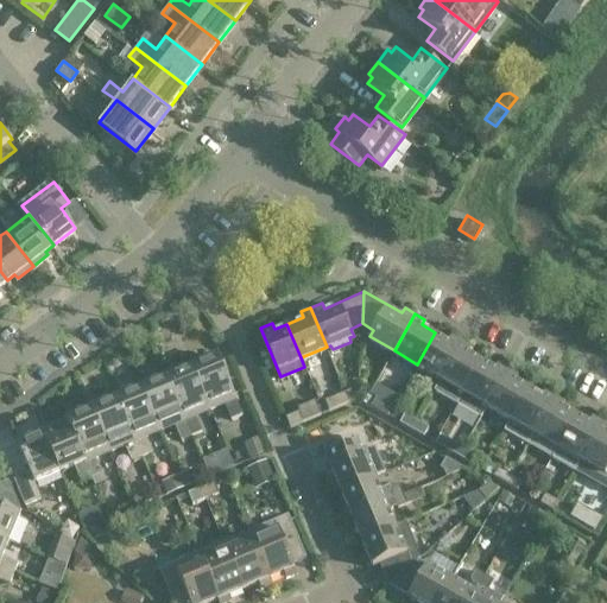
[(417,365),(441,378),(462,341),(451,335),(449,340),(435,332),(417,365)]
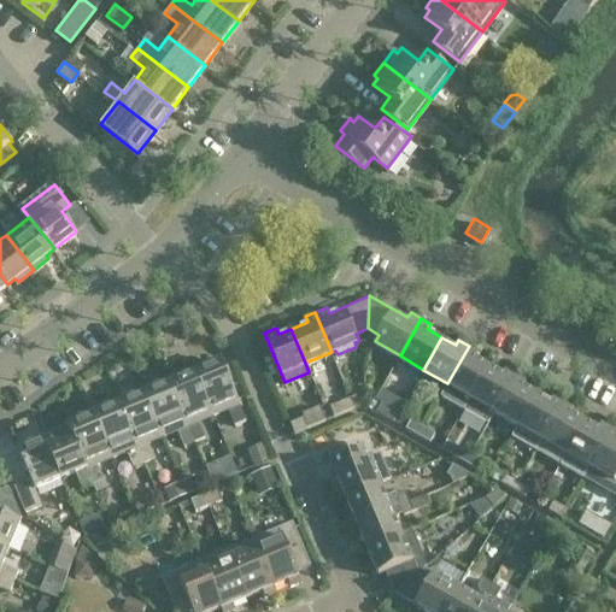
[(447,383),(441,394),(465,407),(471,396),(490,364),(475,357),(479,351),(469,346),(453,372),(447,383)]
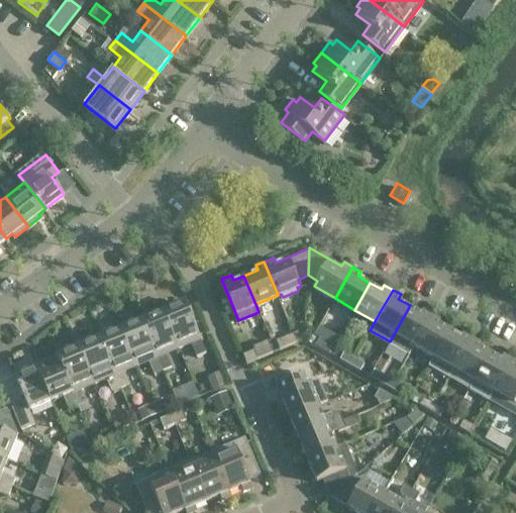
[(179,345),(191,340),(197,353),(206,349),(186,300),(164,309),(179,345)]
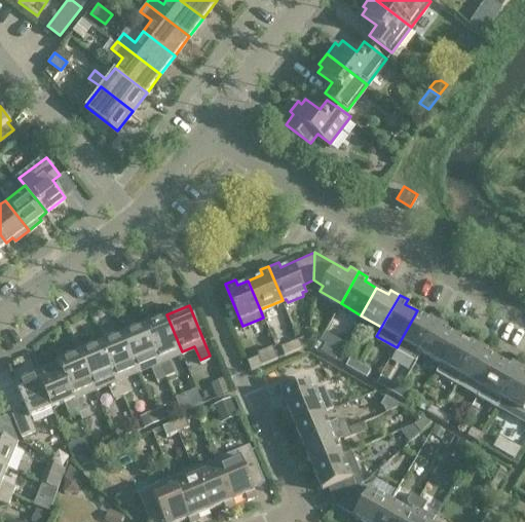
[(402,338),(397,347),(416,359),(421,349),(440,318),(432,312),(428,318),(417,310),(402,338)]
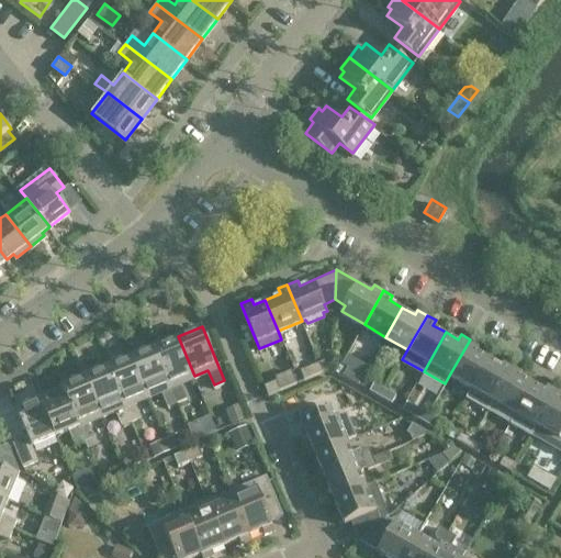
[(188,397),(181,381),(194,376),(178,336),(154,346),(177,400),(188,397)]
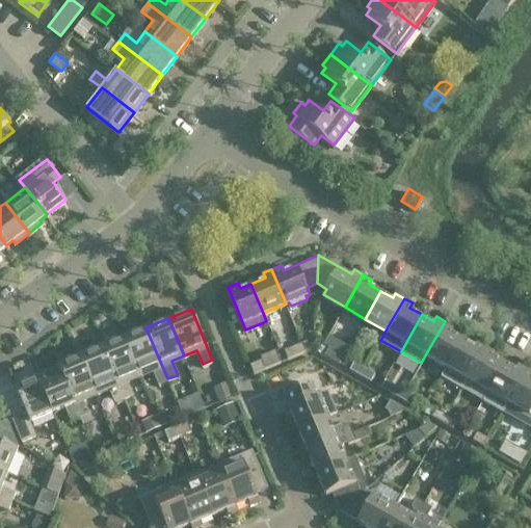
[(451,331),(454,326),(445,321),(426,353),(447,366),(462,338),(451,331)]
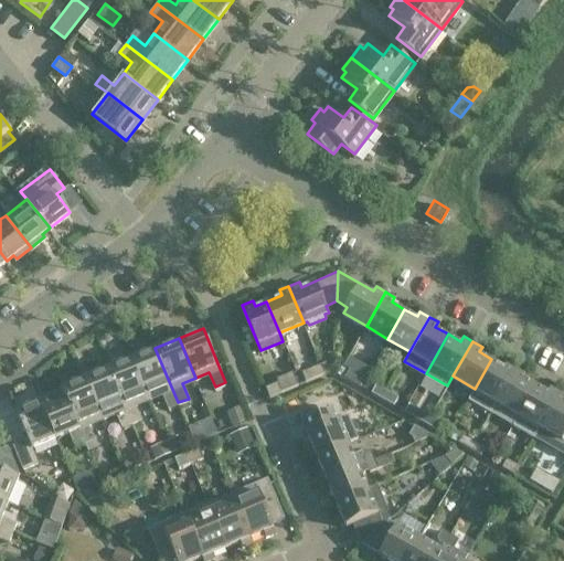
[(161,392),(168,406),(178,402),(155,348),(131,358),(148,398),(161,392)]
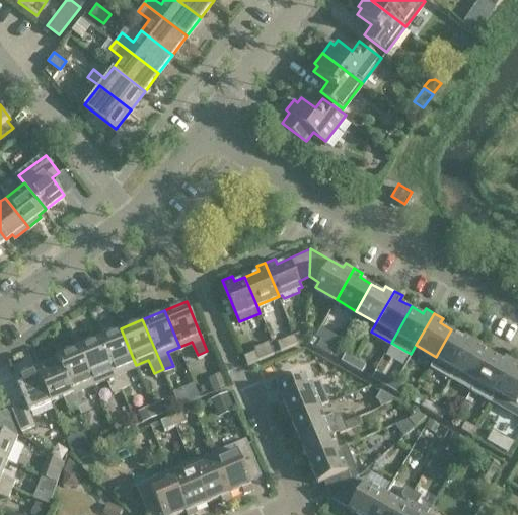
[(130,383),(125,370),(136,365),(121,328),(99,338),(121,387),(130,383)]
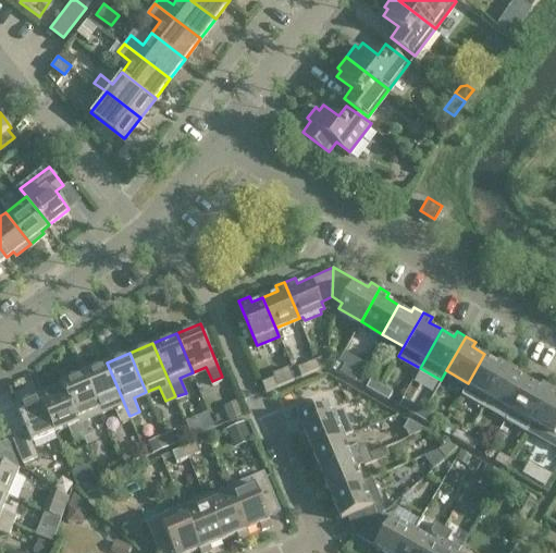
[(321,354),(309,359),(313,369),(324,364),(321,354)]
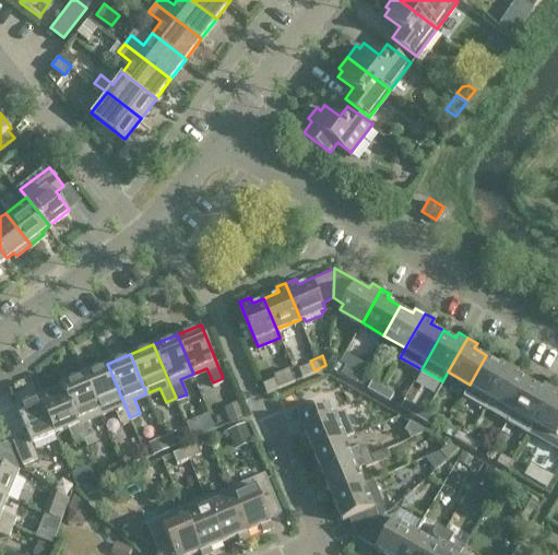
[(486,355),(470,385),(464,394),(486,406),(510,363),(501,357),(499,362),(486,355)]
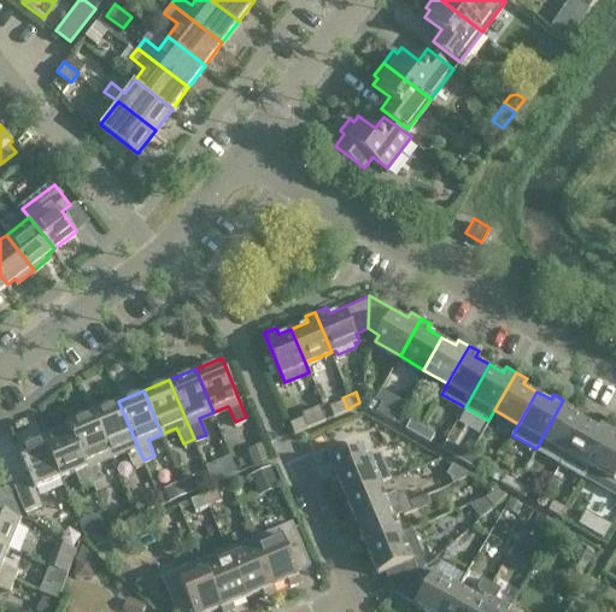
[(334,413),(347,409),(342,398),(329,402),(334,413)]
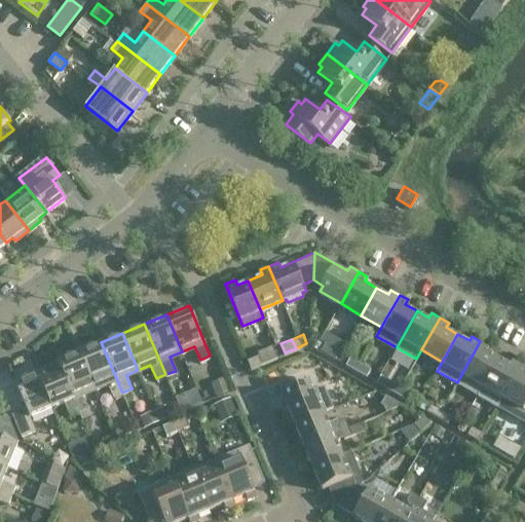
[(332,356),(336,347),(326,341),(322,349),(332,356)]
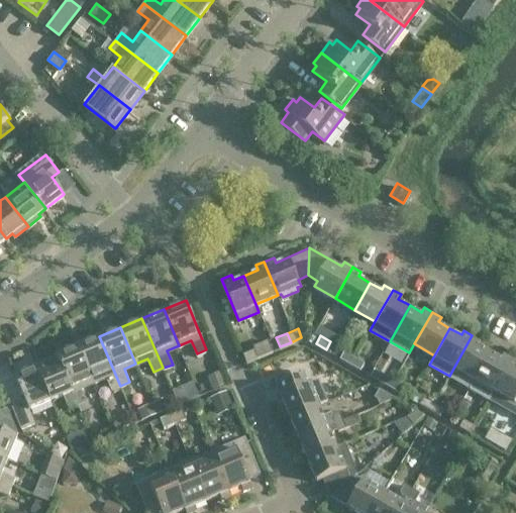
[(479,344),(481,340),(472,335),(449,376),(470,387),(490,351),(479,344)]
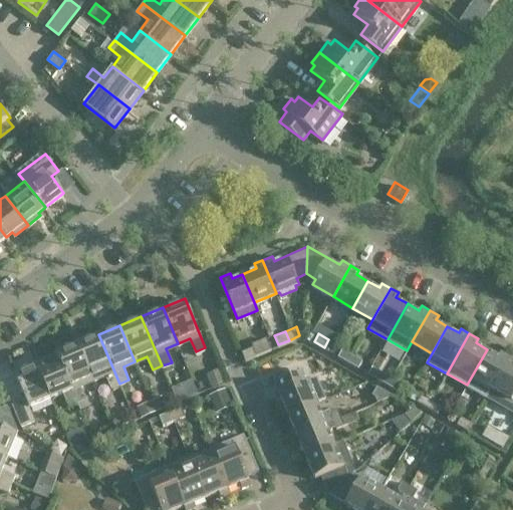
[(104,374),(110,388),(119,384),(98,334),(77,343),(92,379),(104,374)]
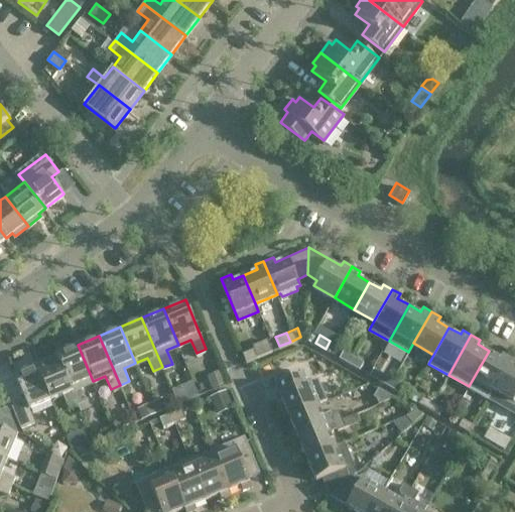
[(253,344),(254,347),(243,352),(246,360),(273,349),(268,337),(253,344)]
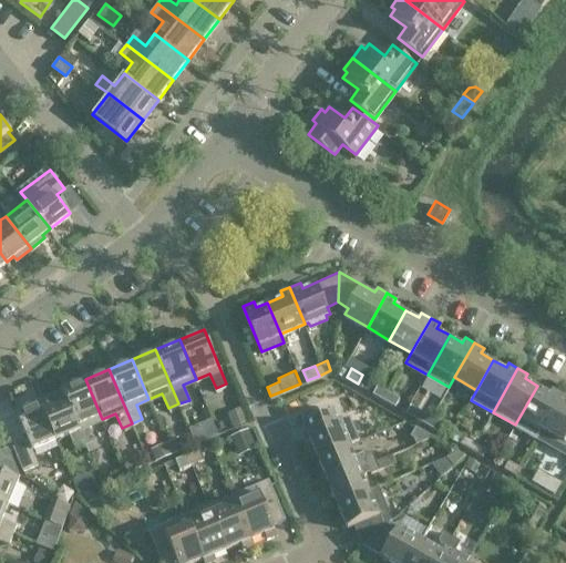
[(85,379),(63,388),(85,443),(86,442),(90,450),(100,447),(96,439),(90,423),(102,419),(85,379)]
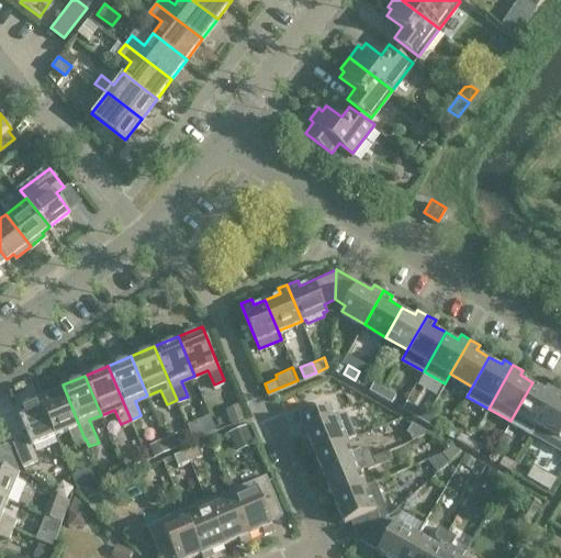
[(376,379),(370,389),(381,395),(386,386),(376,379)]
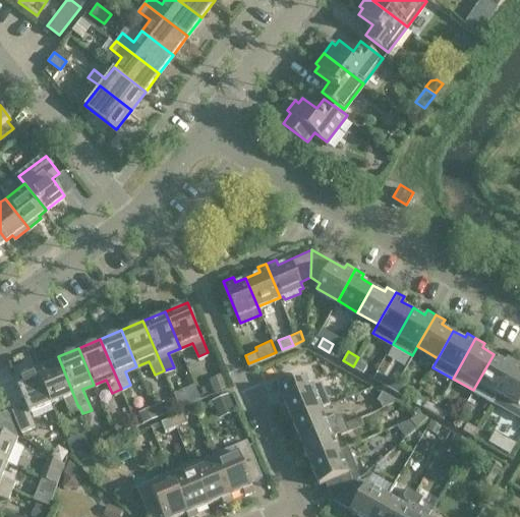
[(473,390),(494,402),(499,393),(517,361),(508,355),(505,360),(494,354),(473,390)]
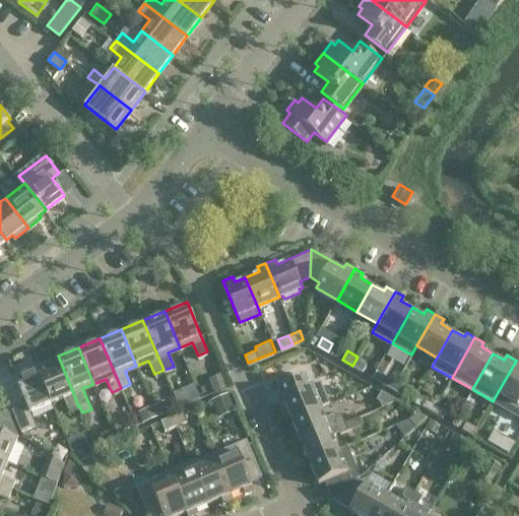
[(63,396),(69,410),(78,406),(58,356),(37,365),(52,401),(63,396)]
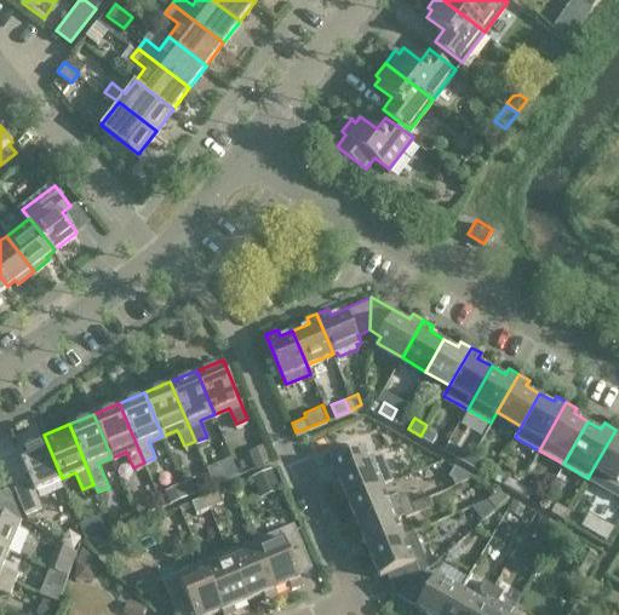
[(433,442),(439,432),(427,425),(420,436),(433,442)]
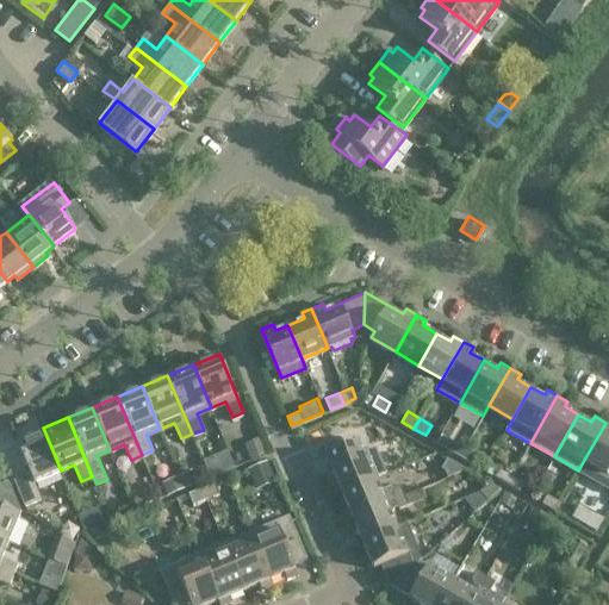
[(578,471),(608,487),(608,424),(606,423),(584,460),(578,471)]
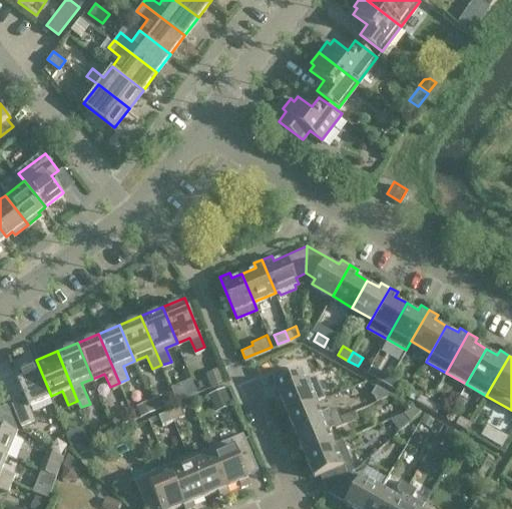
[(36,360),(14,369),(26,397),(13,402),(22,424),(35,418),(30,405),(51,396),(36,360)]
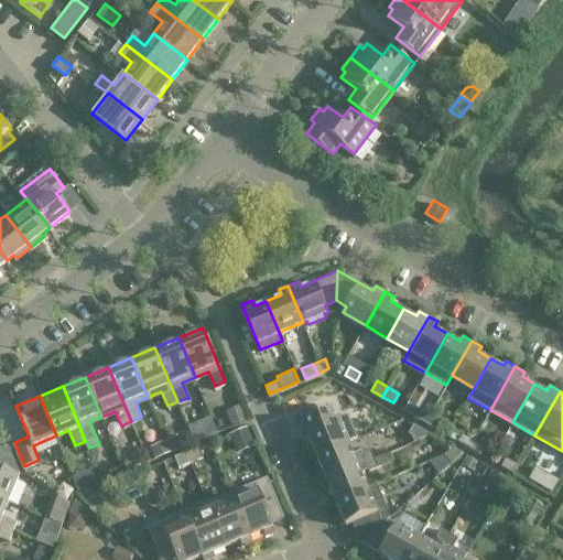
[(242,402),(227,409),(231,421),(247,415),(242,402)]
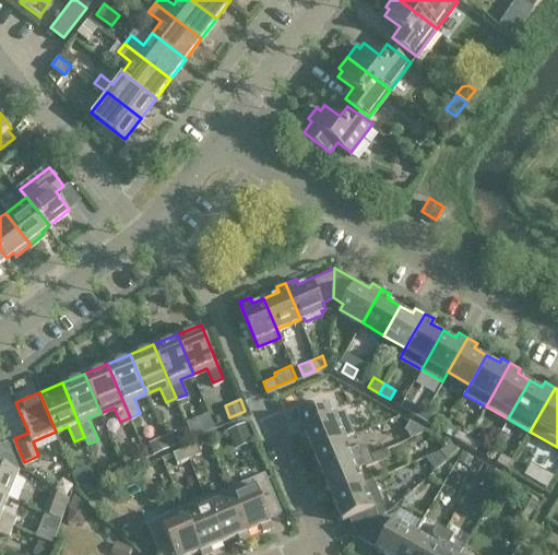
[(313,448),(345,435),(354,432),(344,408),(335,411),(330,400),(299,413),(313,448)]
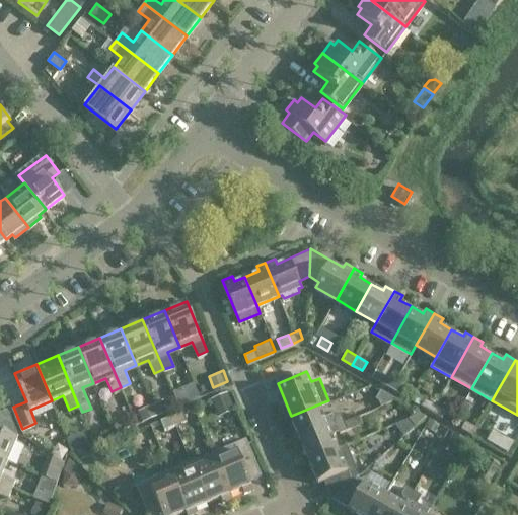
[(386,373),(382,381),(392,387),(396,379),(386,373)]
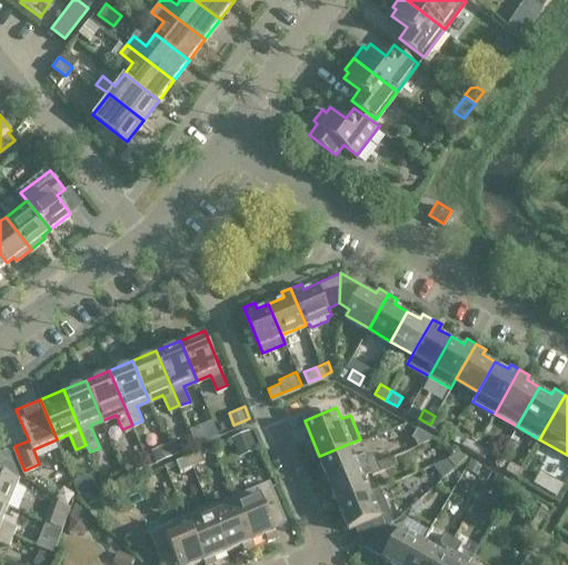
[(441,432),(446,423),(435,416),(430,425),(441,432)]
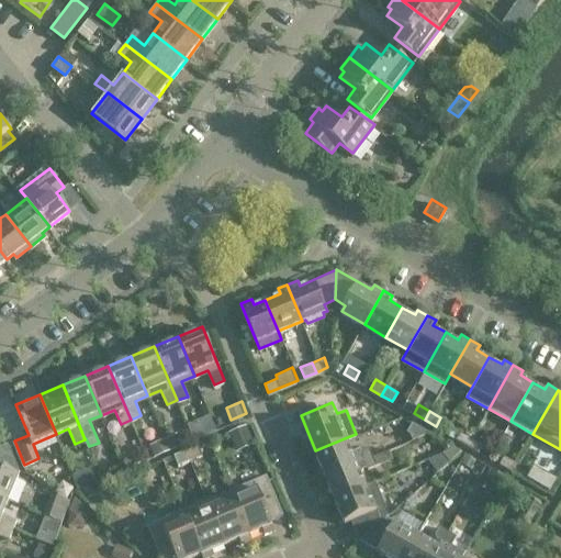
[(429,431),(416,423),(410,432),(412,438),(429,431)]
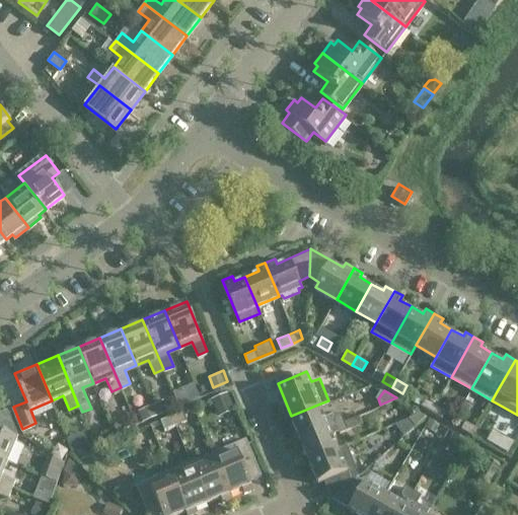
[(426,395),(422,405),(432,411),(436,401),(426,395)]
